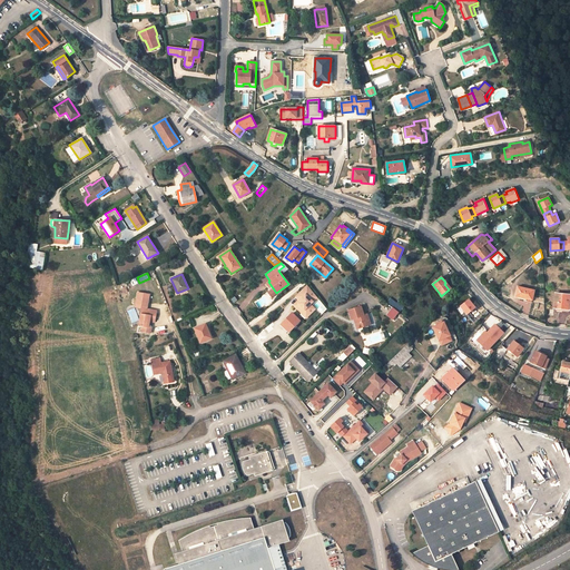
[(268,282),(266,283),(271,290),(268,293),(272,297),(276,293),(268,282)]
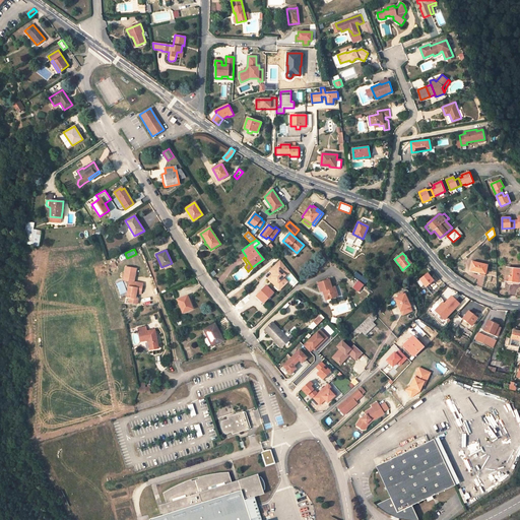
[(284,266),(279,260),(269,270),(273,275),(274,276),(272,278),(273,279),(270,282),(276,287),(279,285),(282,288),(287,283),(283,279),(290,273),(284,266)]
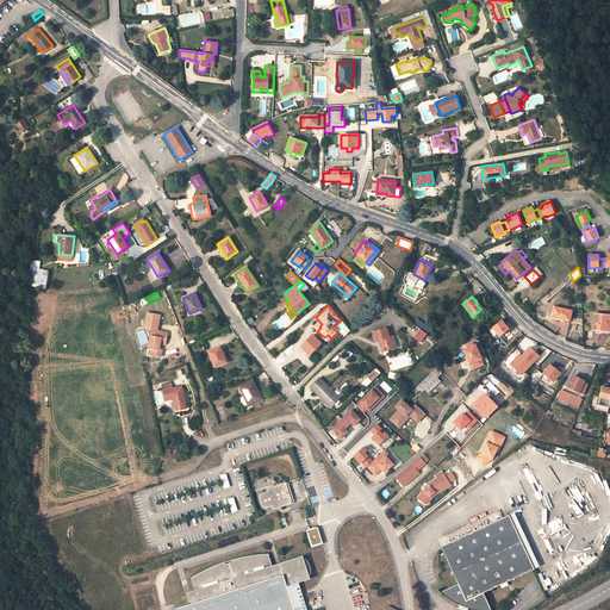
[(572,310),(554,306),(552,317),(556,318),(558,318),(559,319),(560,319),(561,319),(562,319),(562,322),(570,323),(572,310)]
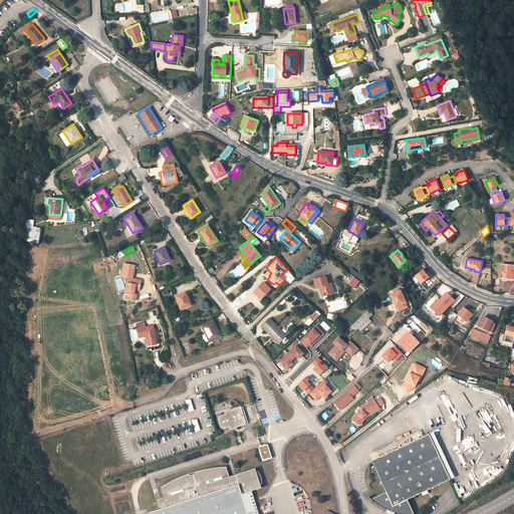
[(122,277),(129,278),(125,293),(129,294),(127,299),(136,300),(137,295),(134,295),(135,290),(139,290),(141,280),(133,278),(135,265),(124,264),(122,277)]
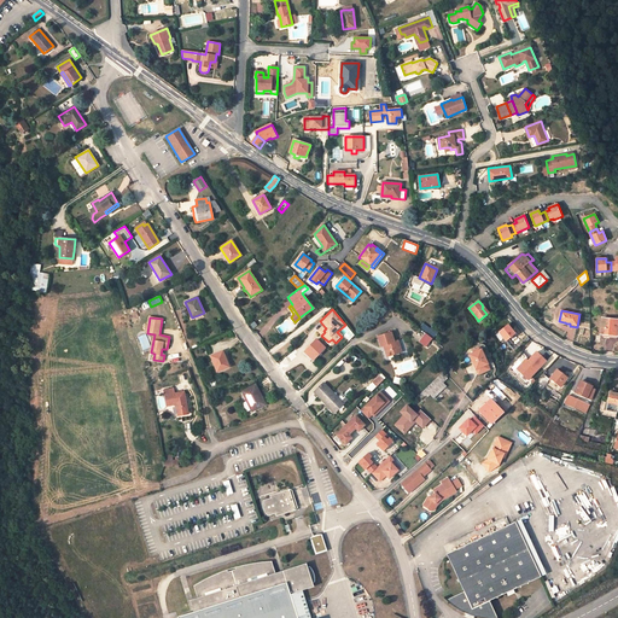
[(617,320),(617,319),(602,318),(600,333),(605,334),(605,337),(610,337),(610,336),(616,337),(616,327),(617,327),(617,320)]
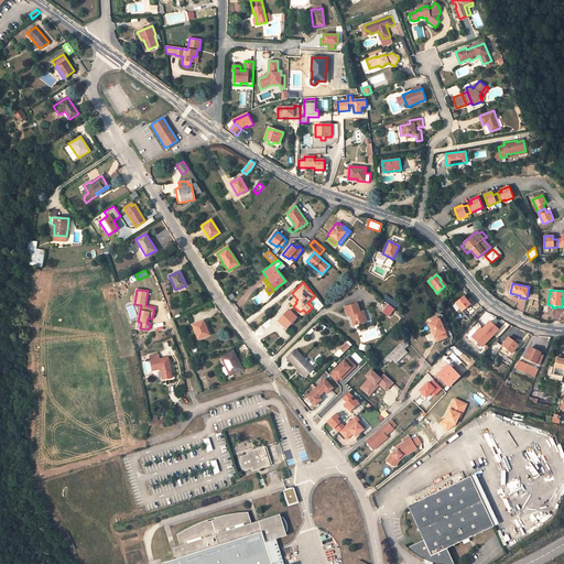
[(386,294),(382,299),(394,308),(398,304),(392,300),(386,294)]
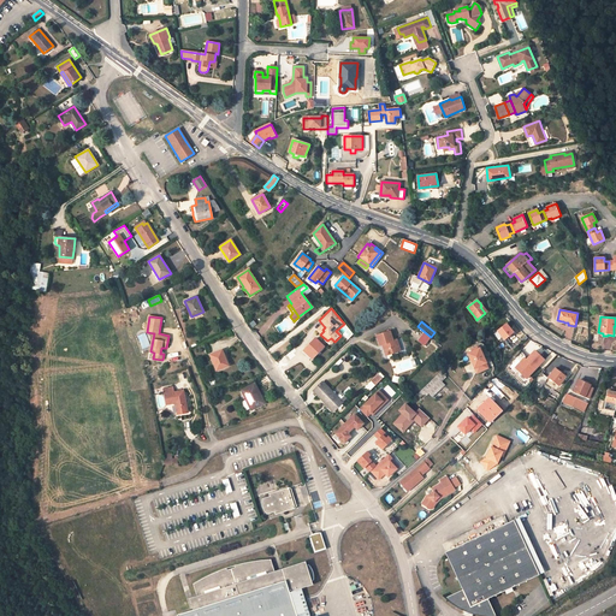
[(505,324),(497,331),(504,339),(513,332),(505,324)]
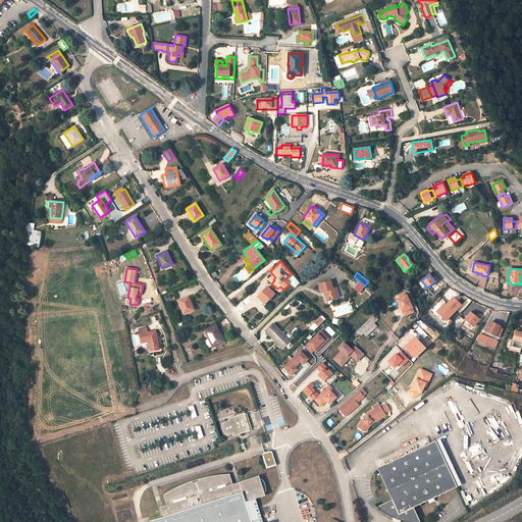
[(330,280),(319,284),(321,293),(324,292),(327,301),(337,298),(334,289),(332,289),(330,280)]
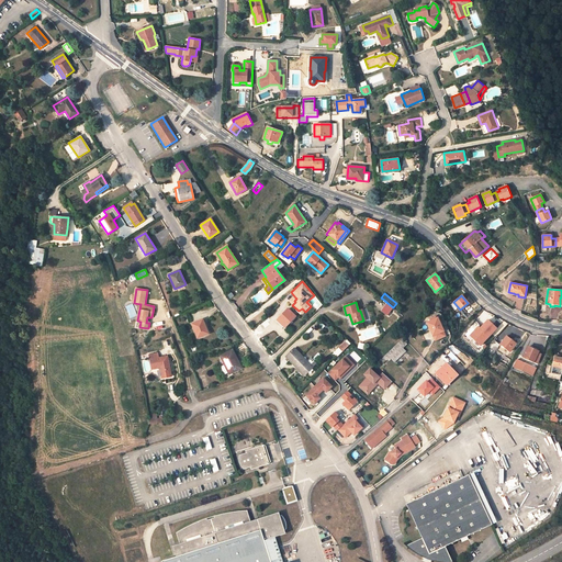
[(388,303),(381,311),(388,315),(393,308),(388,303)]
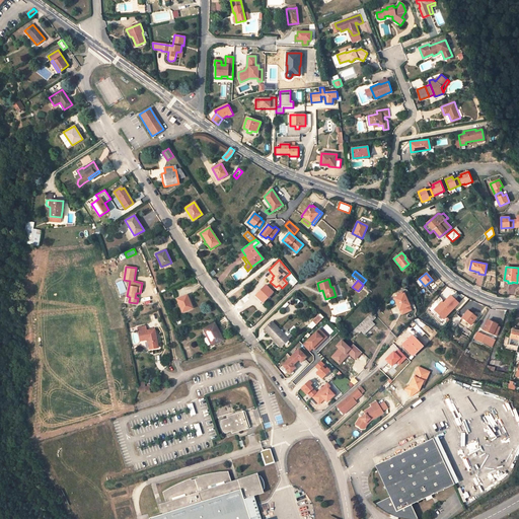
[(273,292),(266,285),(256,295),(260,298),(258,298),(263,302),(273,292)]
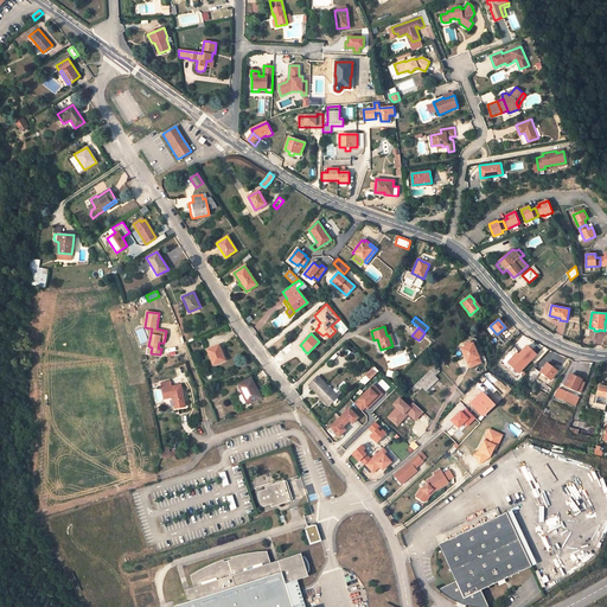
[(466,346),(461,349),(467,363),(468,363),(479,358),(473,343),(472,344),(466,346)]
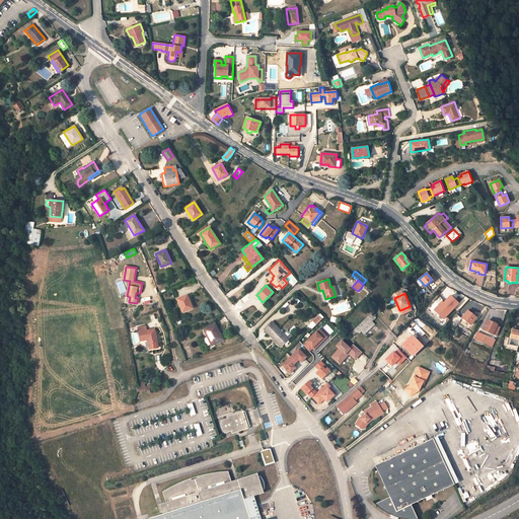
[(187,295),(177,299),(182,312),(192,308),(187,295)]
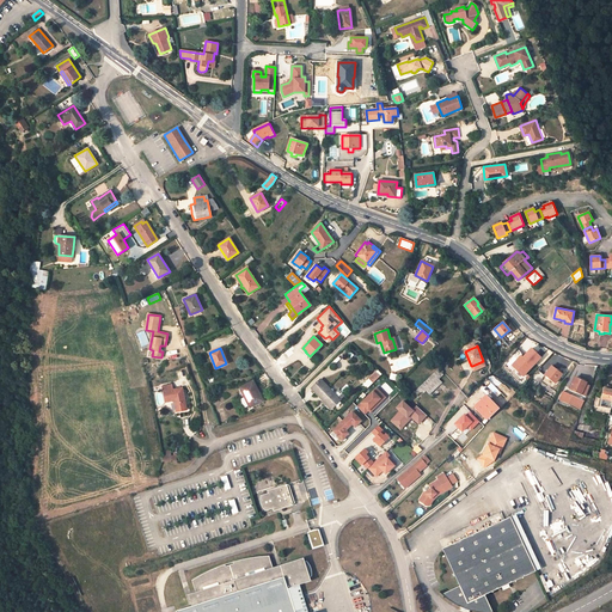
[(522,359),(514,368),(522,377),(540,357),(531,349),(521,359),(522,359)]
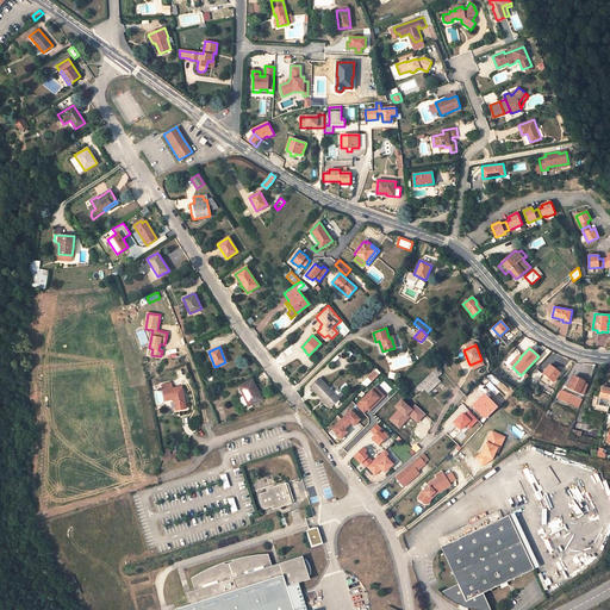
[(509,365),(512,367),(521,358),(520,358),(518,355),(509,365)]
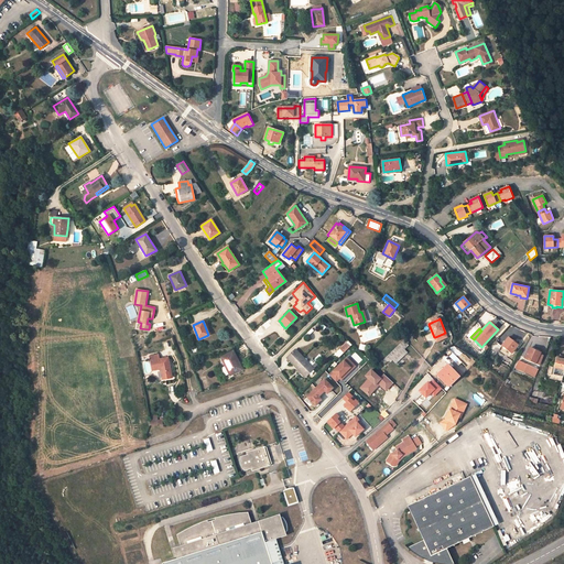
[(447,337),(445,333),(435,337),(437,342),(447,337)]
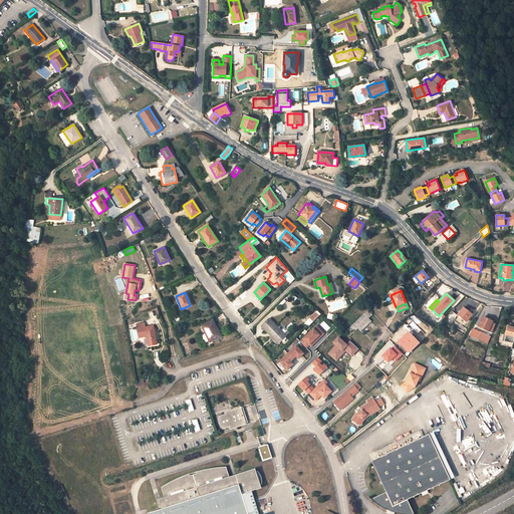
[(472,314),(463,307),(458,314),(467,321),(472,314)]
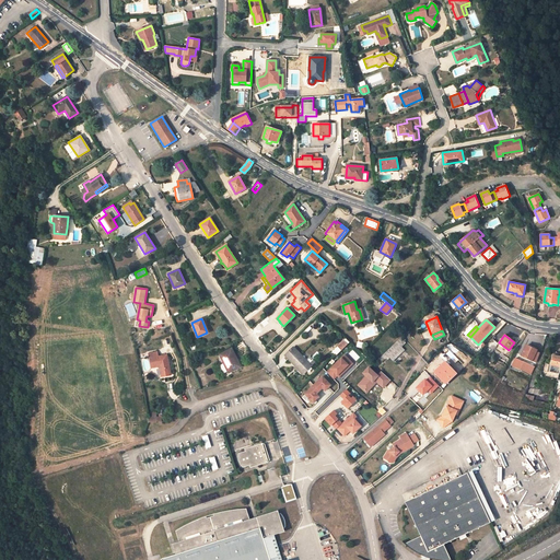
[(404,341),(400,338),(385,352),(388,356),(399,345),(404,341)]
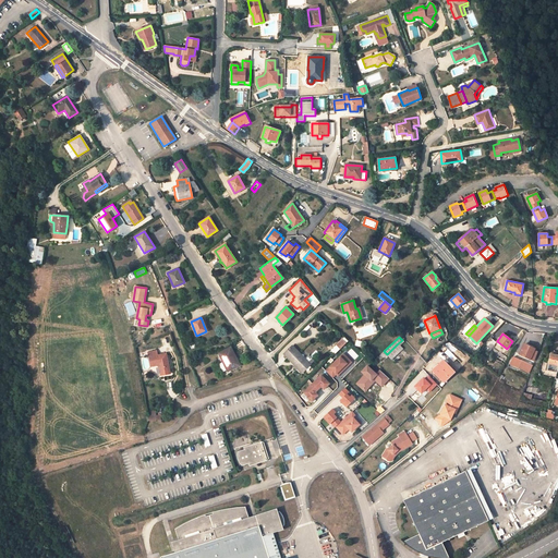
[(346,342),(341,339),(336,346),(339,349),(346,342)]
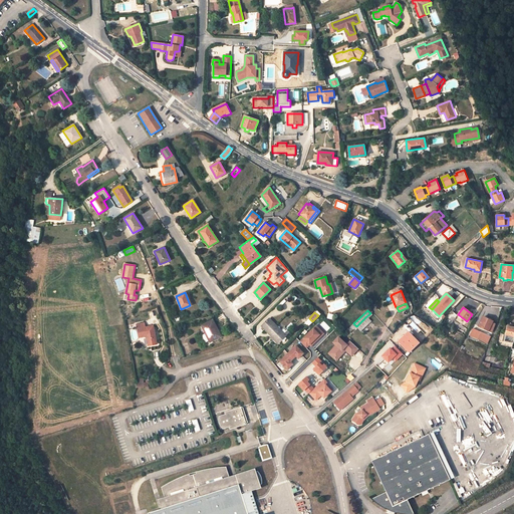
[(448,313),(445,317),(452,322),(455,318),(448,313)]
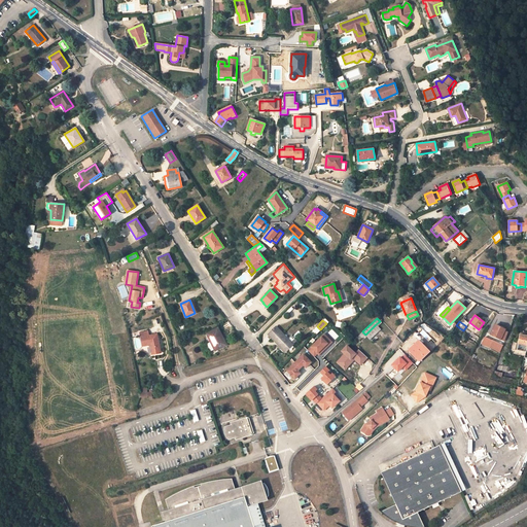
[(380,328),(376,324),(365,335),(370,339),(380,328)]
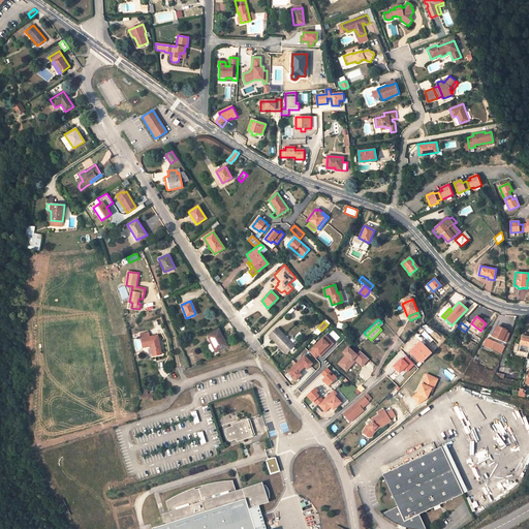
[(318,328),(317,327),(312,332),(316,336),(321,331),(318,328)]
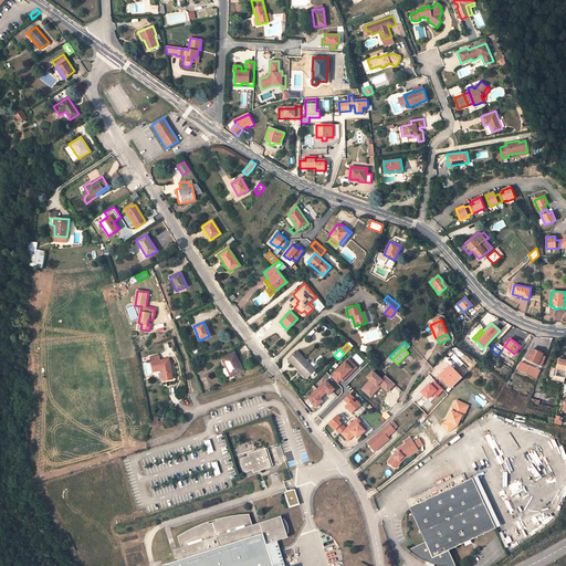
[(542,354),(531,349),(526,359),(537,364),(542,354)]
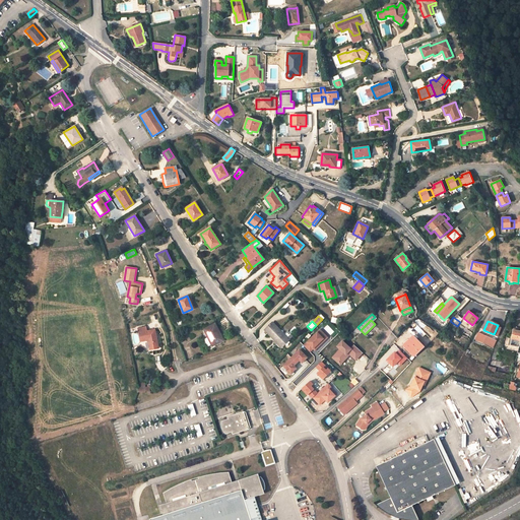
[(272,322),(264,330),(274,340),(276,342),(281,347),(289,339),(288,339),(284,334),(272,322)]
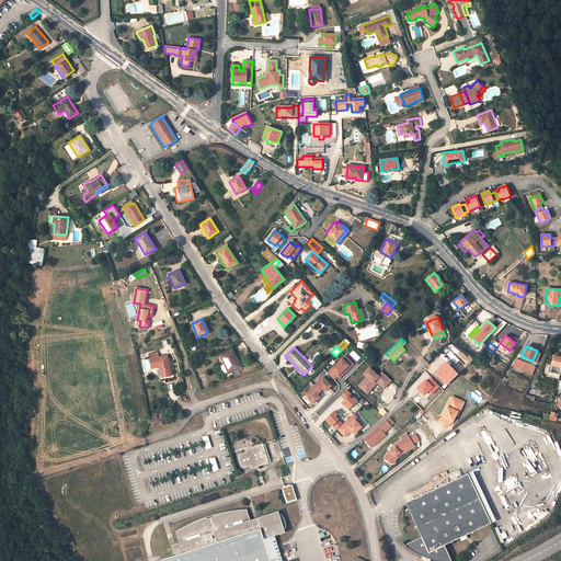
[(232,350),(220,355),(225,364),(228,373),(229,373),(241,367),(232,350)]
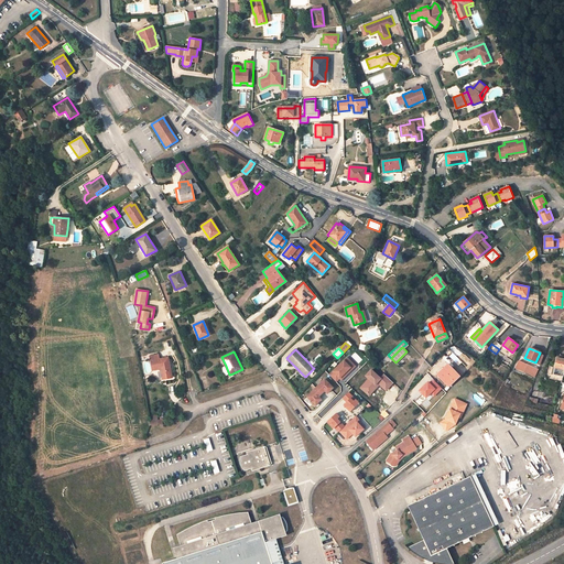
[(562,355),(557,354),(552,373),(563,377),(563,375),(563,369),(563,358),(561,358),(562,355)]
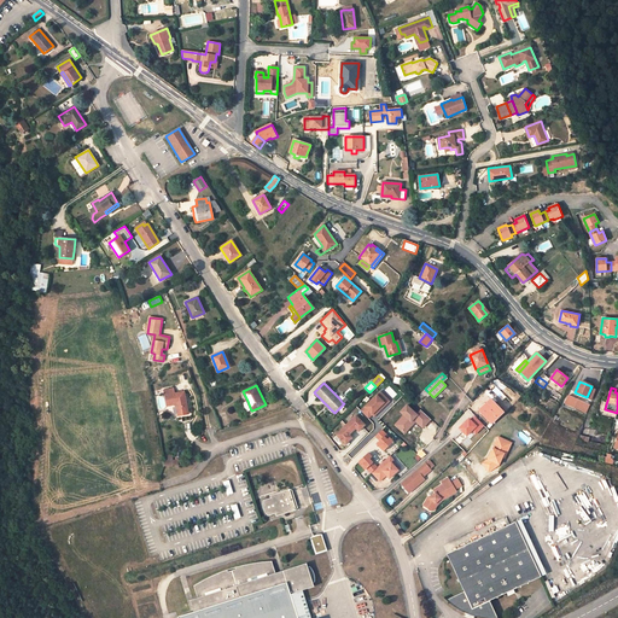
[(173,389),(164,390),(167,406),(173,404),(176,406),(179,415),(188,414),(184,392),(174,394),(173,389)]
